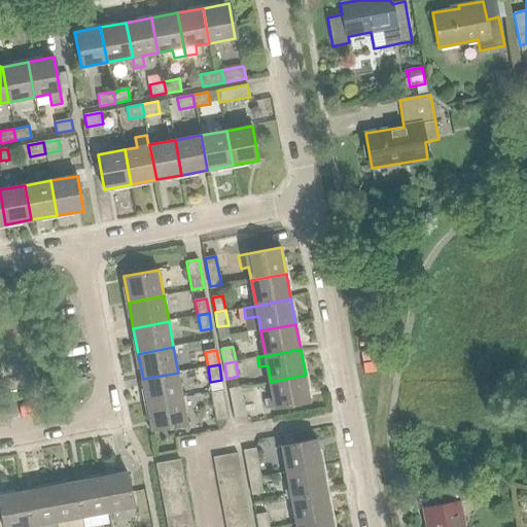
[(147,405),(183,398),(178,373),(143,379),(147,405)]
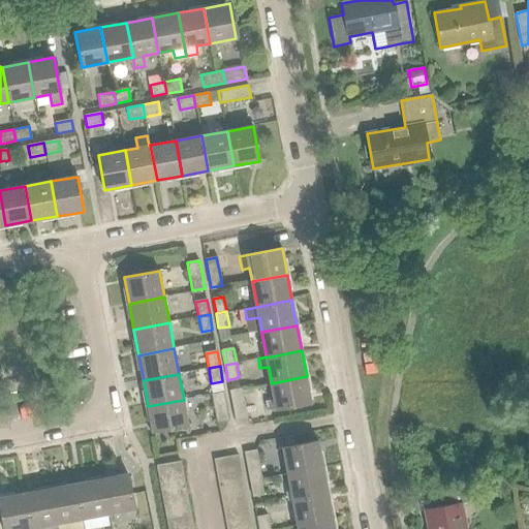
[(274,397),(266,398),(268,410),(311,402),(307,376),(272,383),(274,397)]
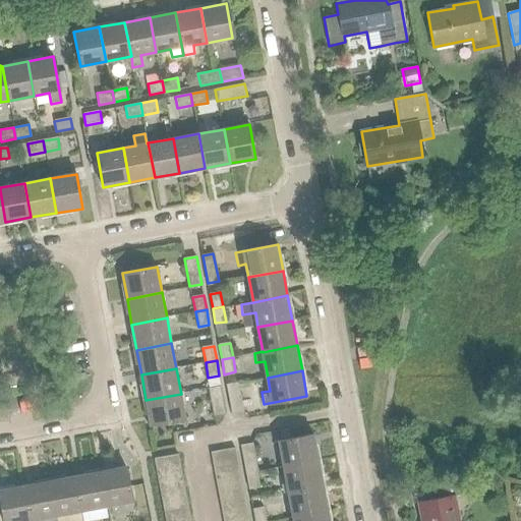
[(237,383),(226,385),(232,413),(243,410),(237,383)]
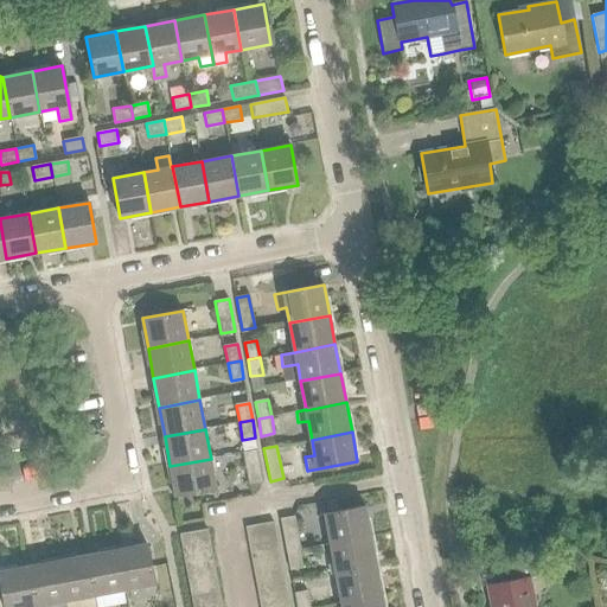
[(250,485),(264,483),(257,449),(243,452),(250,485)]
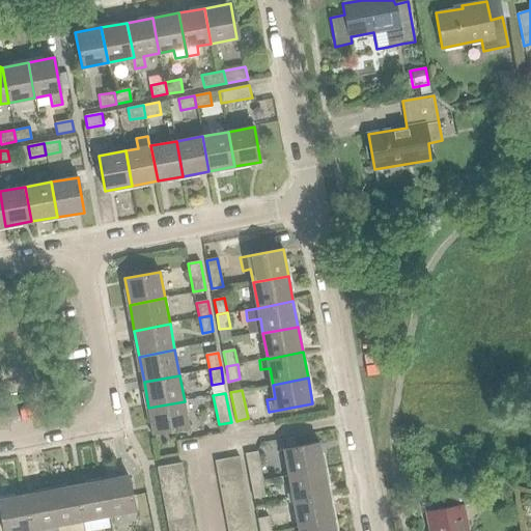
[(185,401),(148,408),(154,435),(189,427),(185,401)]
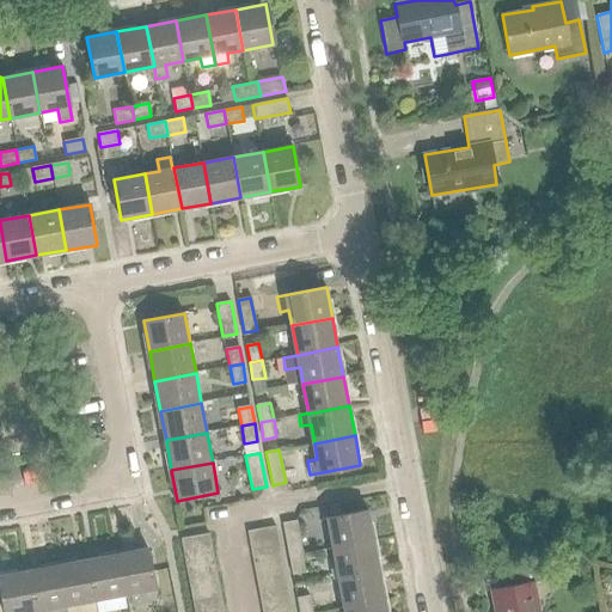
[(328,518),(334,548),(374,540),(368,510),(328,518)]
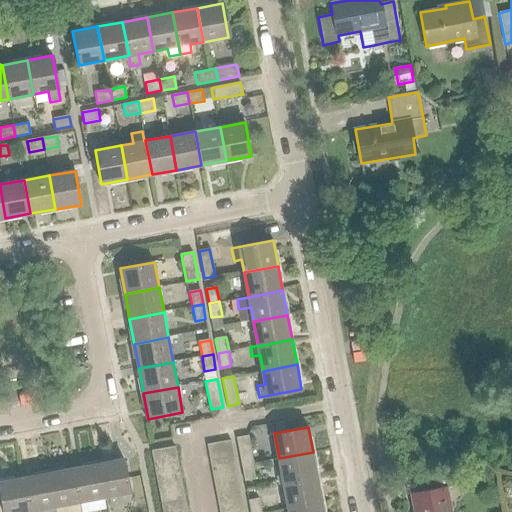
[(243,465),(254,463),(248,435),(237,437),(243,465)]
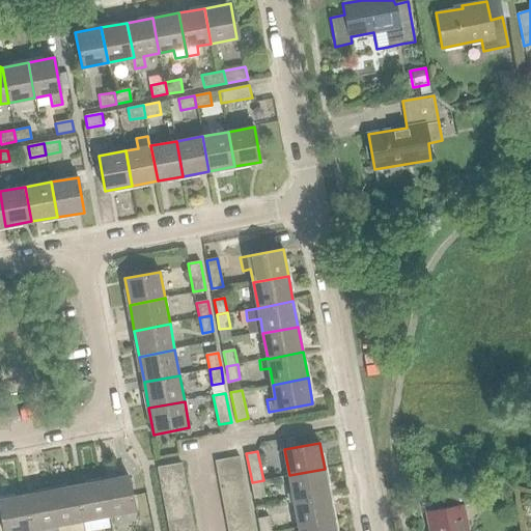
[(243,469),(240,457),(217,462),(219,474),(243,469)]
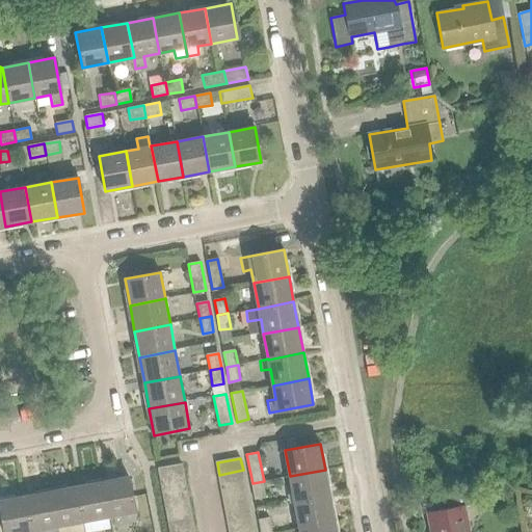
[(159,469),(161,481),(185,476),(183,464),(159,469)]
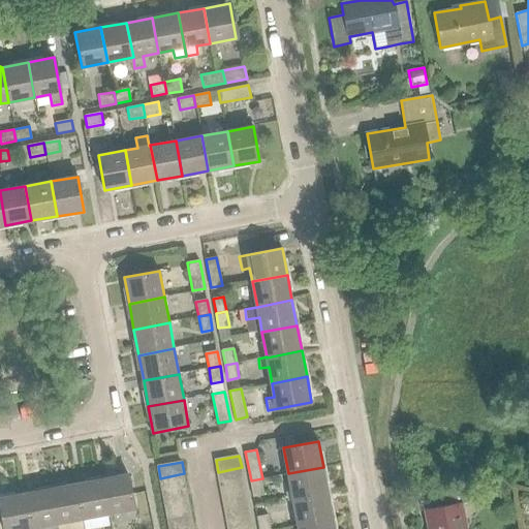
[(242,467),(218,472),(220,484),(244,479),(242,467)]
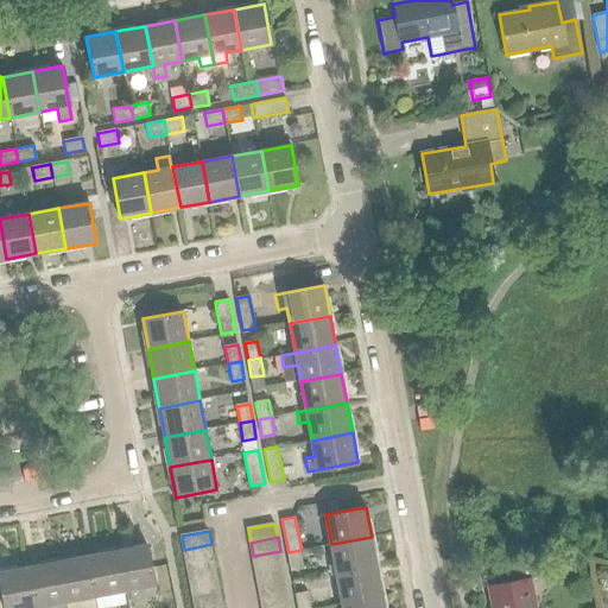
[(372,537),(331,544),(337,574),(377,567),(372,537)]
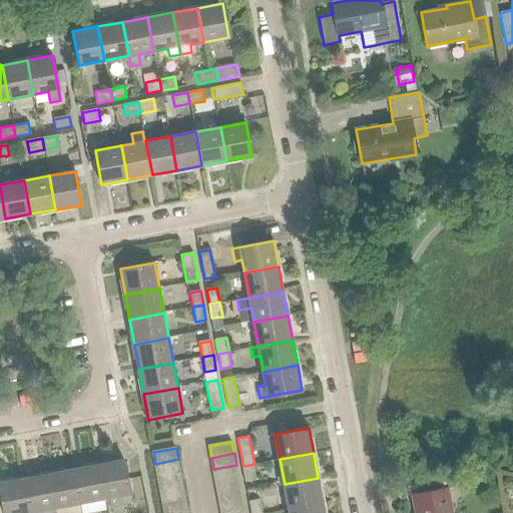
[(157,476),(180,471),(178,459),(155,464),(157,476)]
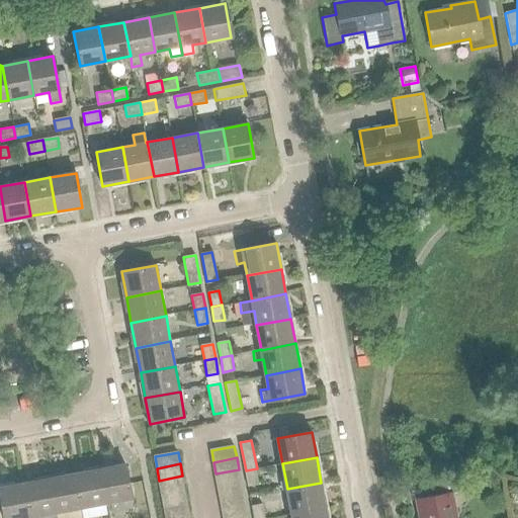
[(124,465),(99,470),(105,504),(131,499),(124,465)]
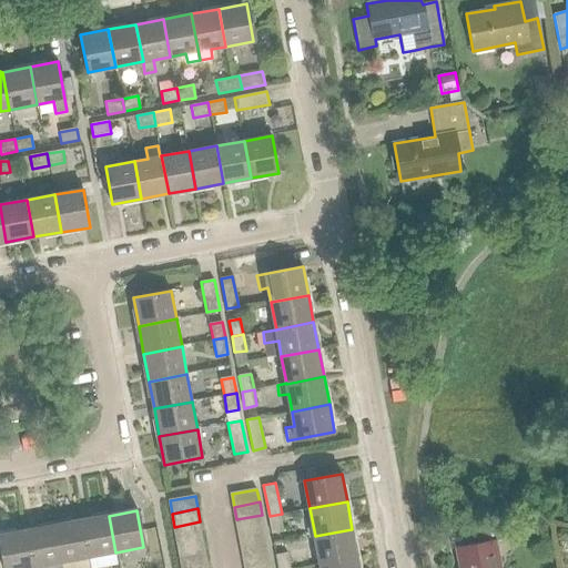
[(282,514),(270,516),(273,533),(285,530),(282,514)]
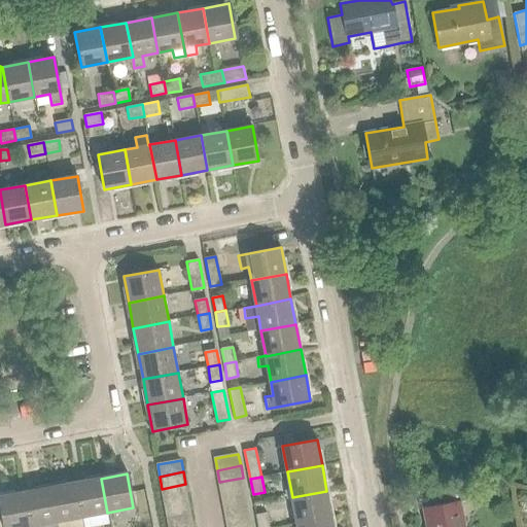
[(243,478),(219,482),(221,494),(245,490),(243,478)]
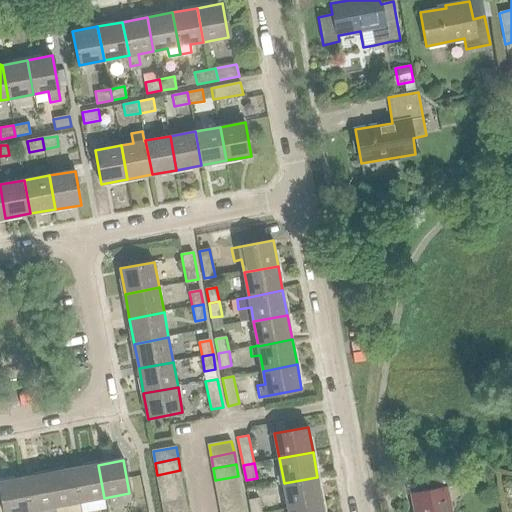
[(79,502),(104,498),(98,465),(73,469),(79,502)]
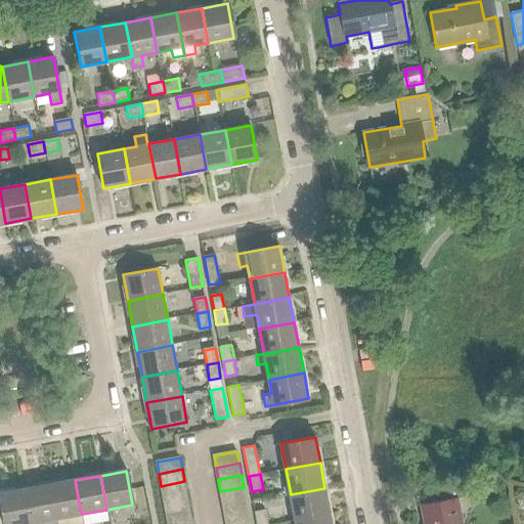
[(56,519),(81,514),(75,480),(50,485),(56,519)]
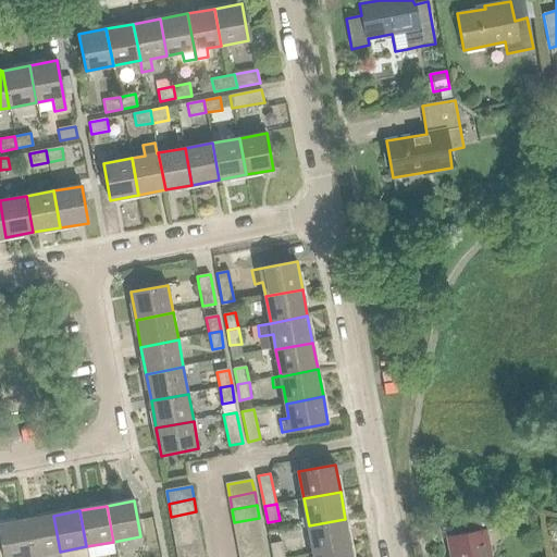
[(196,511),(171,517),(173,529),(199,524),(196,511)]
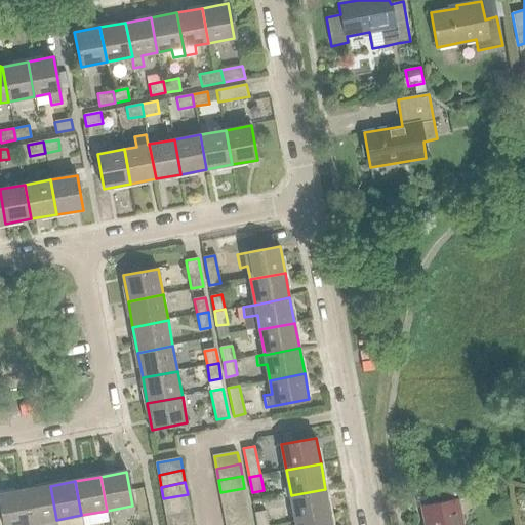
[(440,503),(426,506),(429,524),(463,524),(459,500),(472,498),(469,485),(438,490),(440,503)]
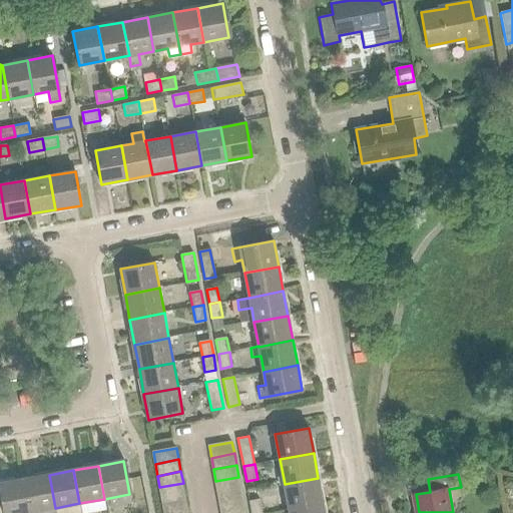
[(49,475),(24,479),(30,512),(55,512),(55,508),(49,475)]
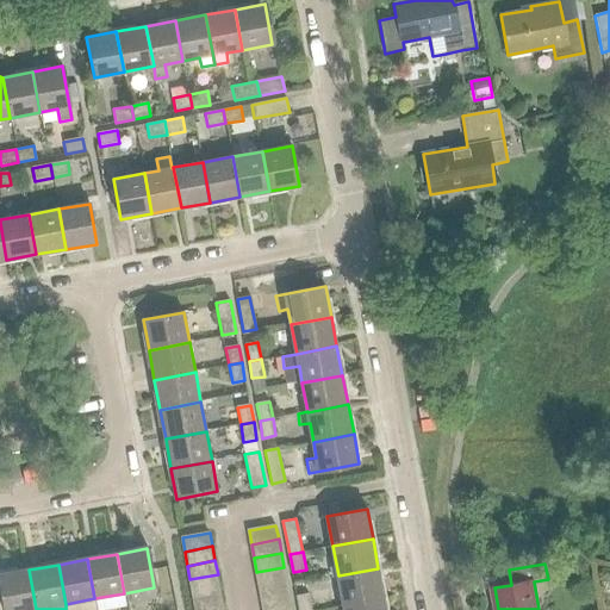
[(259,586),(286,582),(284,567),(256,572),(259,586)]
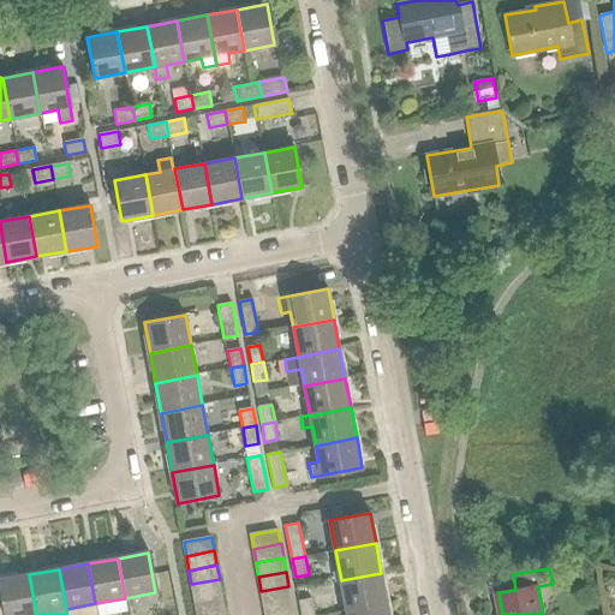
[(381,573),(341,580),(347,610),(387,603),(381,573)]
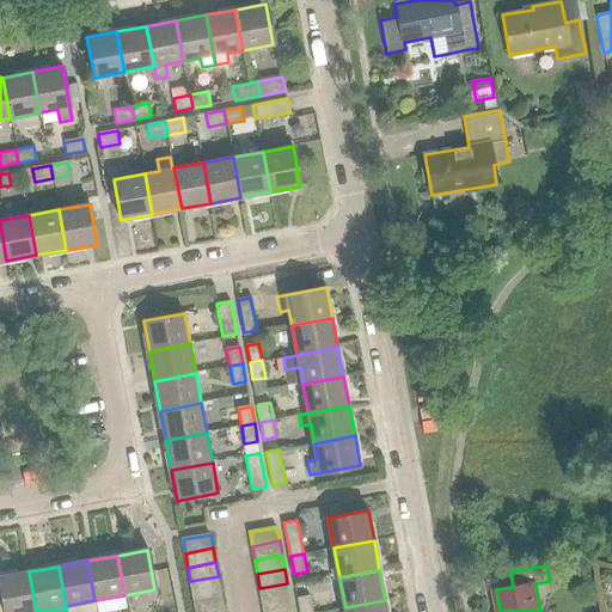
[(0,583),(5,611),(34,611),(36,611),(29,571),(0,576),(0,583)]
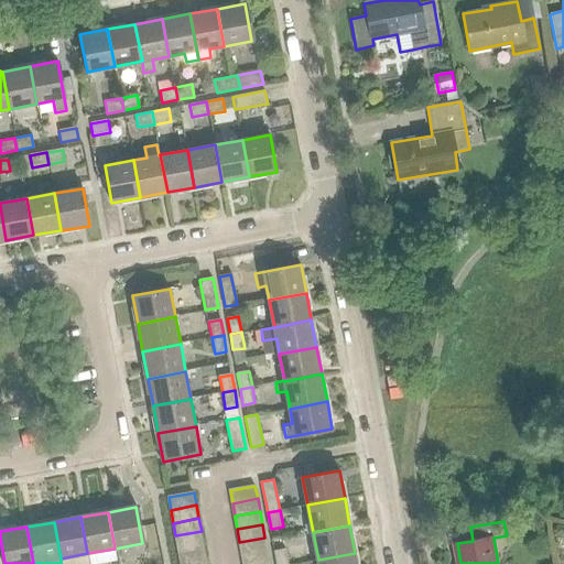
[(202,531),(175,535),(179,549),(204,544),(202,531)]
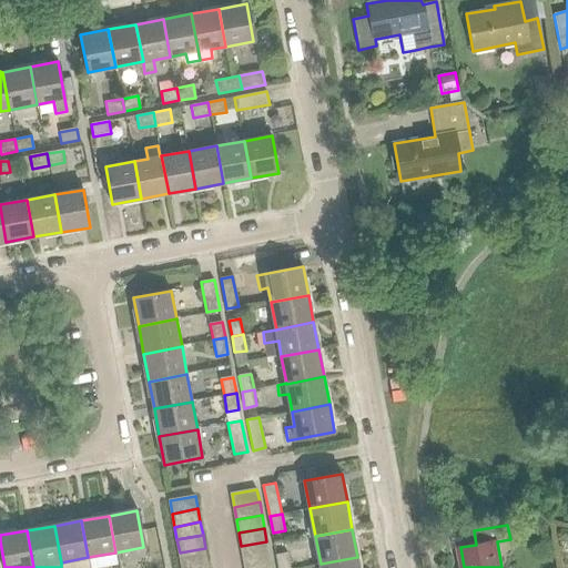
[(266,541),(241,546),(243,559),(269,555),(266,541)]
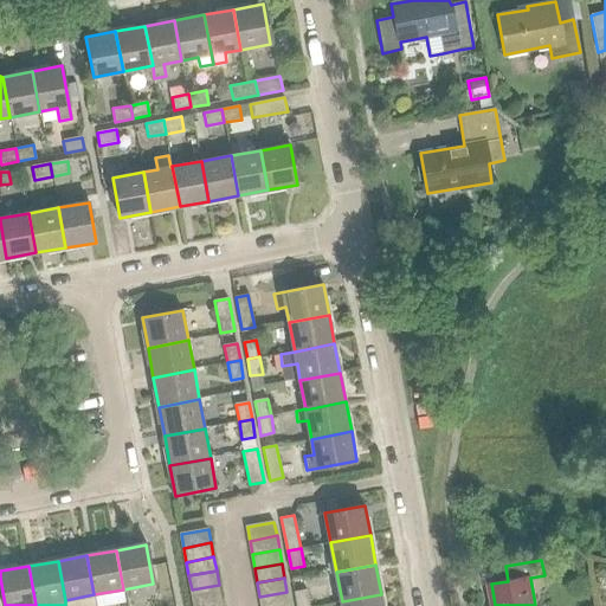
[(219,585),(192,590),(194,604),(221,599),(219,585)]
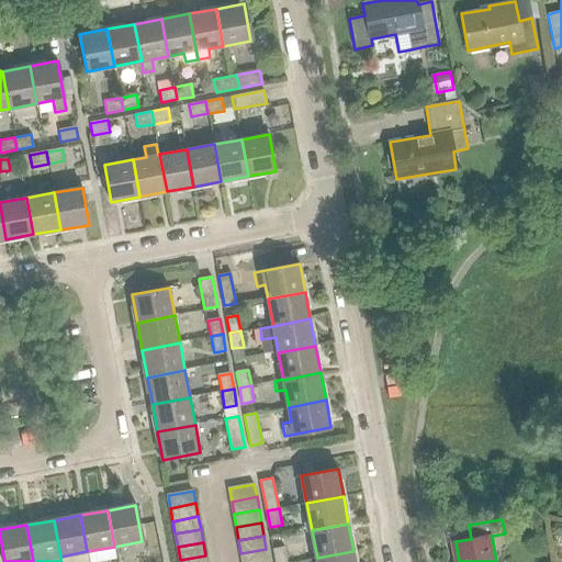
[(277,561),(288,561),(285,548),(274,550),(277,561)]
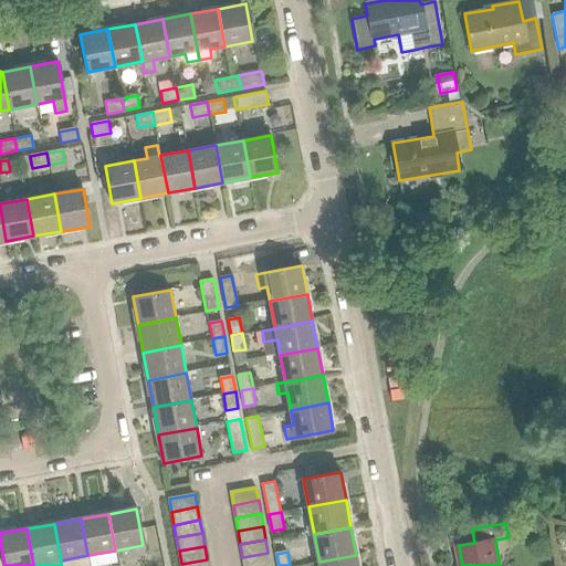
[(268,553),(242,557),(243,565),(266,565),(270,565),(268,553)]
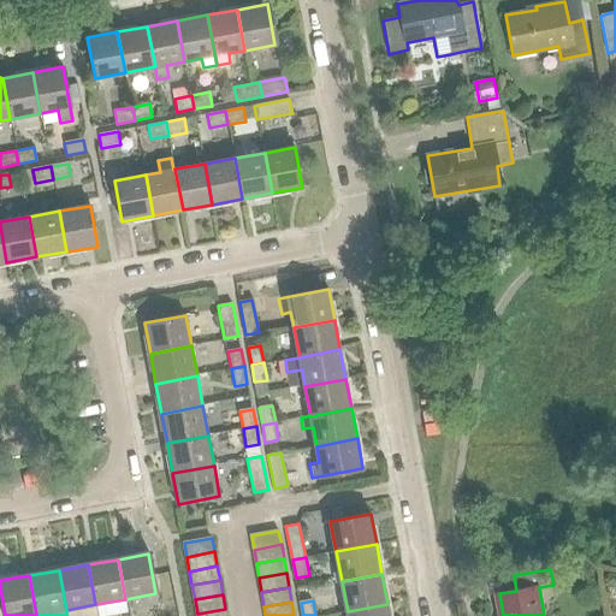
[(390,615),(388,604),(348,611),(348,615),(390,615)]
